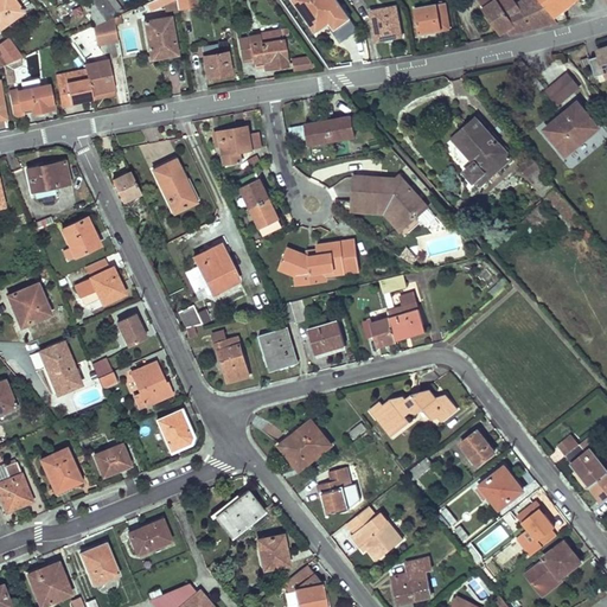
[(0,0),(0,27),(30,6),(25,0),(5,0),(4,0),(0,0)]
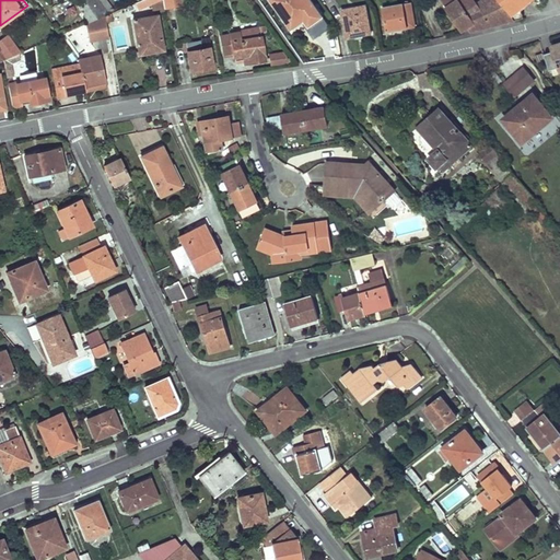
[(81,0),(80,2),(86,12),(82,13),(88,23),(98,19),(105,15),(108,14),(114,10),(105,0),(81,0)]
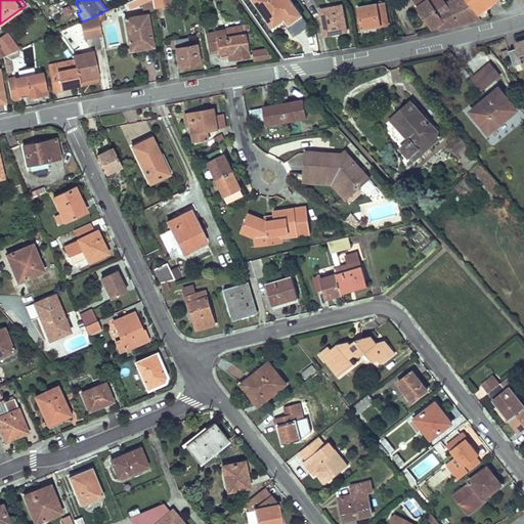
[(131,0),(129,1),(127,2),(130,8),(144,2),(148,0),(131,0)]
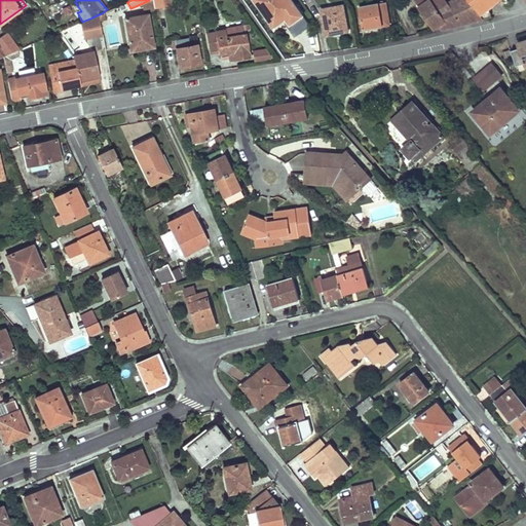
[(152,0),(149,0),(145,2),(147,12),(154,8),(152,0)]
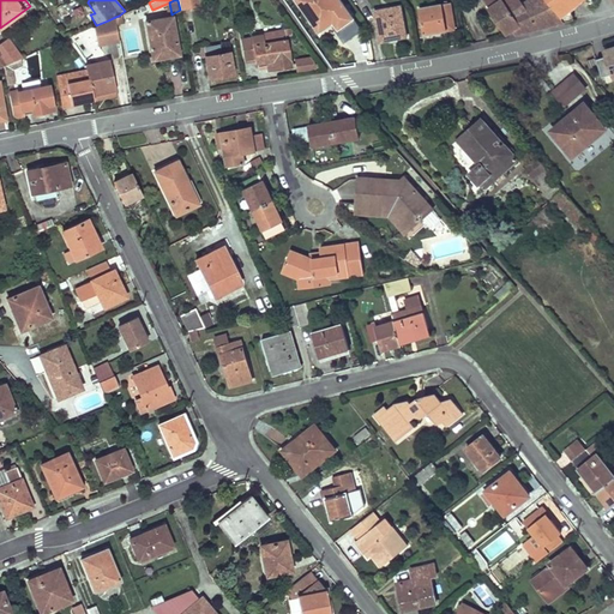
[(178,0),(180,10),(191,8),(191,6),(199,5),(198,0),(178,0)]
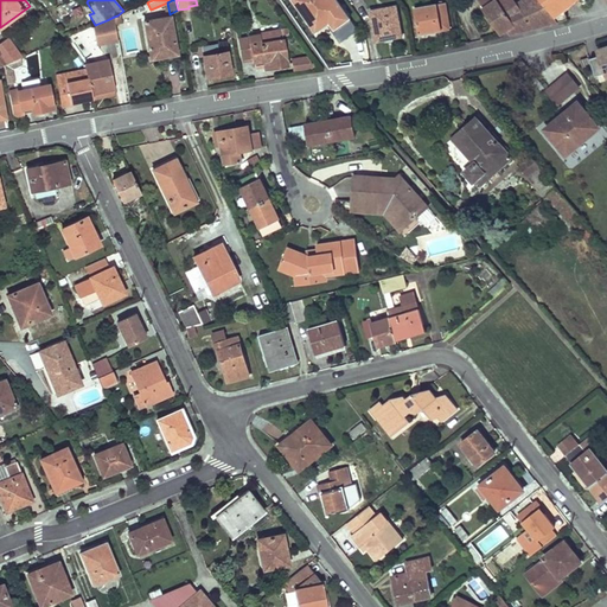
[(349,19),(334,0),(293,0),(315,31),(328,21),(334,29),(349,19)]
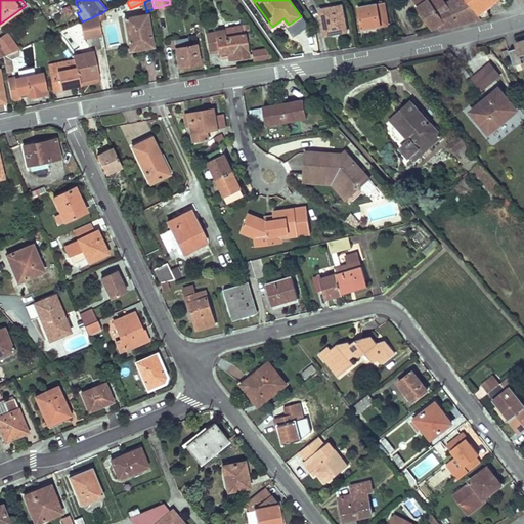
[(441,29),(482,18),(476,9),(468,0),(450,0),(447,3),(445,0),(413,0),(433,28),(438,25),(441,29)]
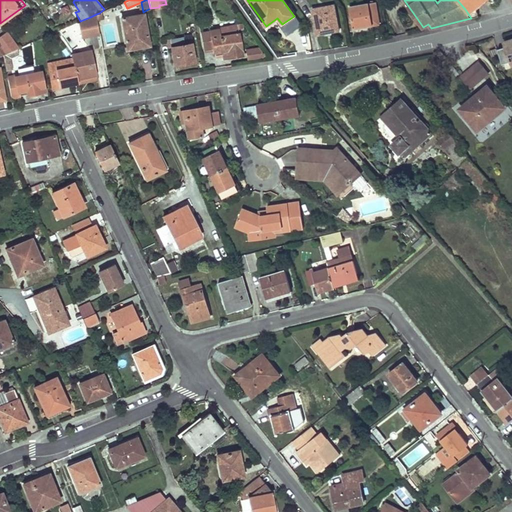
[(488,0),(489,0),(457,0),(465,9),(471,18),(480,16),(479,13),(475,8),(485,0),(488,0)]
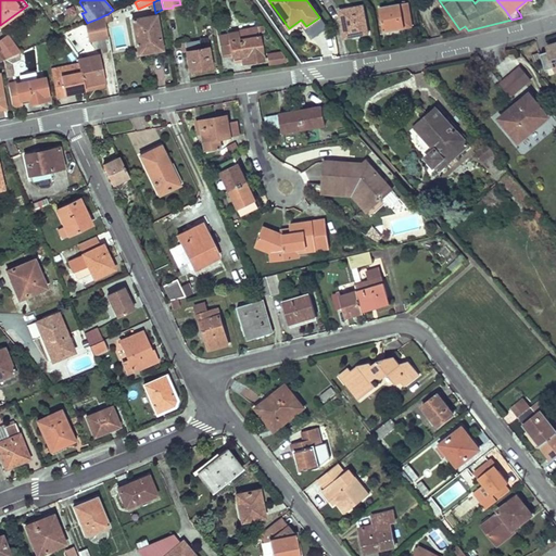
[(412,26),(407,3),(380,8),(384,30),(412,26)]
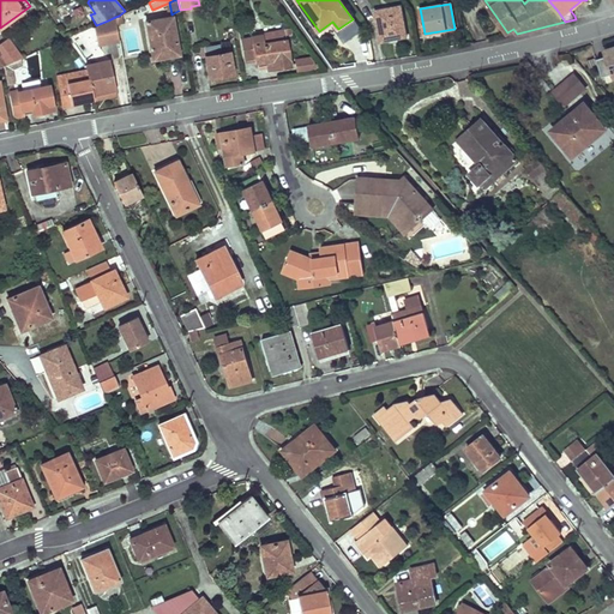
[(407,36),(401,6),(374,11),(380,42),(407,36)]
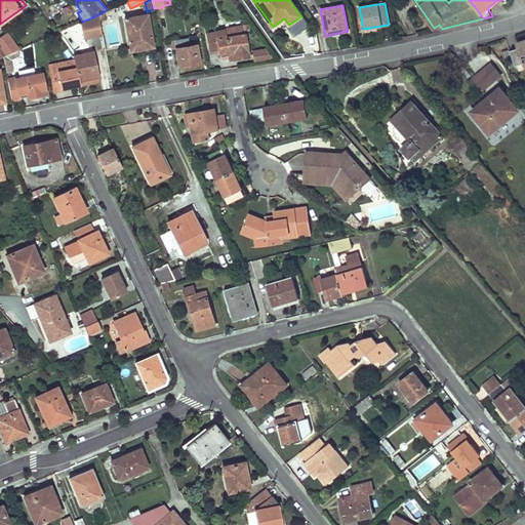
[(82,22),(80,23),(83,39),(103,36),(99,19),(98,15),(98,14),(92,17),(82,22)]
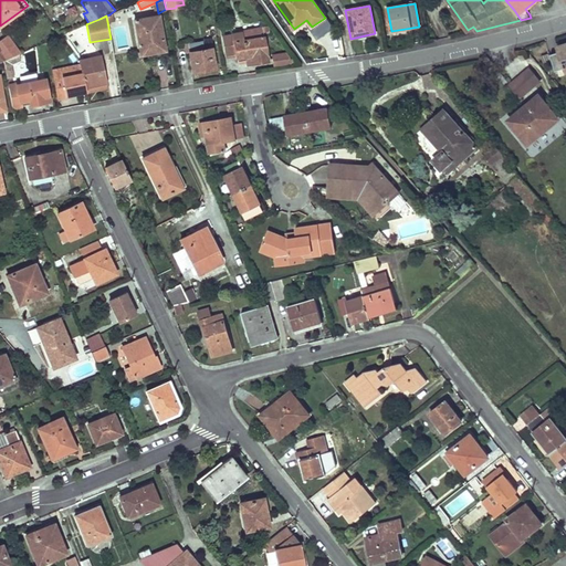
[(158,16),(135,20),(140,52),(150,51),(152,53),(164,51),(158,16)]
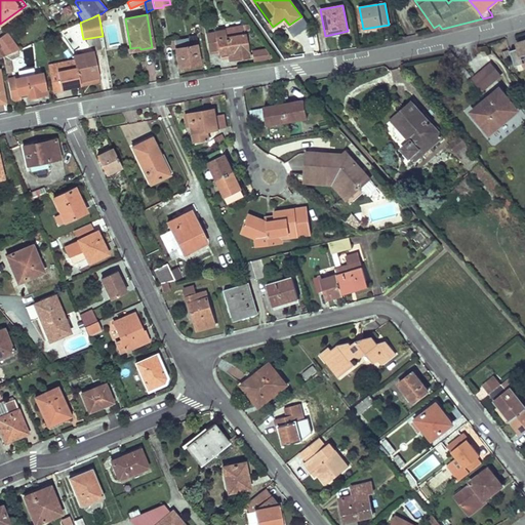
[(240,28),(206,34),(209,51),(218,50),(219,57),(229,55),(229,58),(246,55),(242,34),(241,30),(241,29),(240,28)]
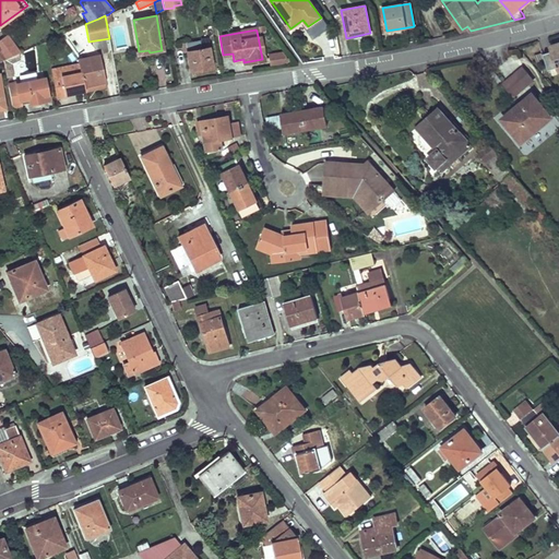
[(7,36),(0,40),(0,51),(6,60),(16,55),(20,54),(7,36)]
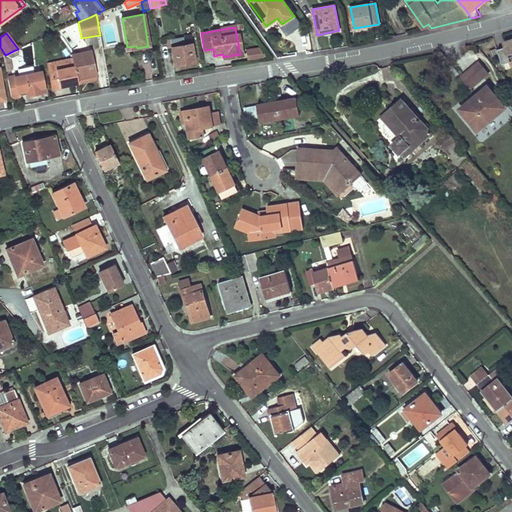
[(183,38),(170,40),(175,65),(195,62),(191,44),(184,45),(183,38)]
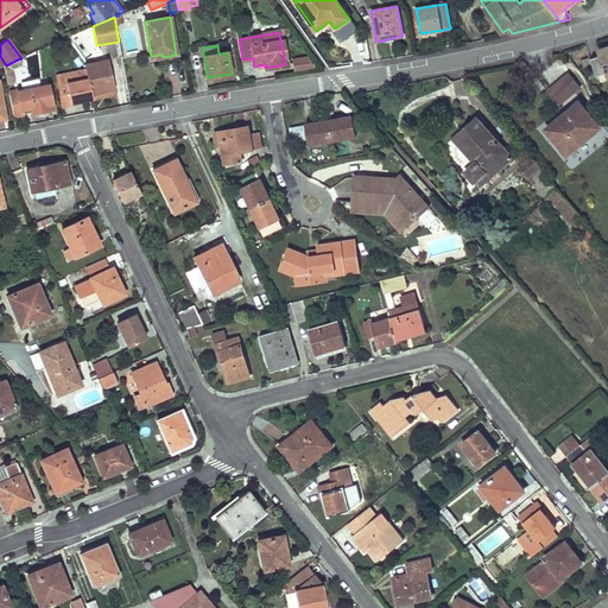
[(600,56),(591,58),(596,76),(606,73),(607,77),(607,46),(597,51),(600,56)]
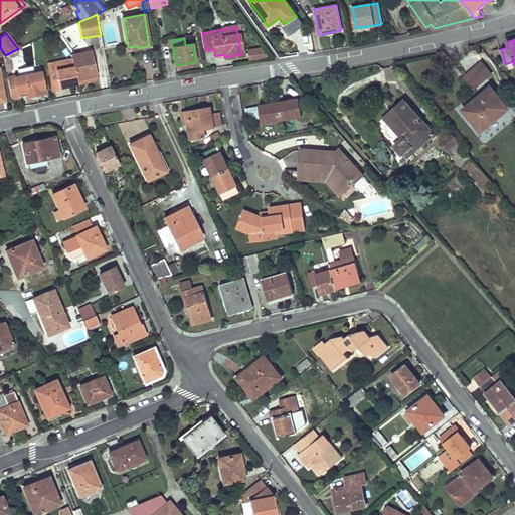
[(3,55),(7,71),(11,70),(9,59),(17,55),(15,50),(5,55),(3,55)]
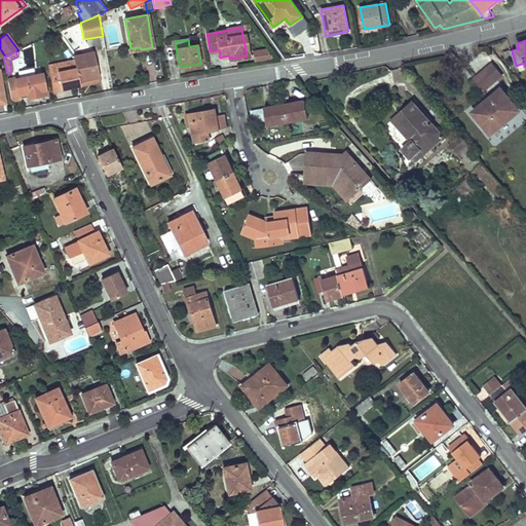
[(80,81),(99,77),(92,52),(74,57),(74,59),(76,68),(77,67),(80,81)]
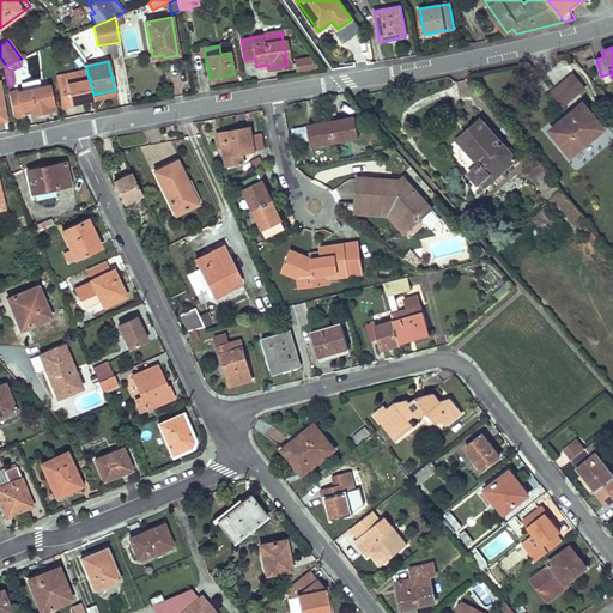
[(86,68),(56,76),(59,87),(64,108),(72,107),(71,104),(95,98),(93,95),(90,78),(89,79),(86,68)]
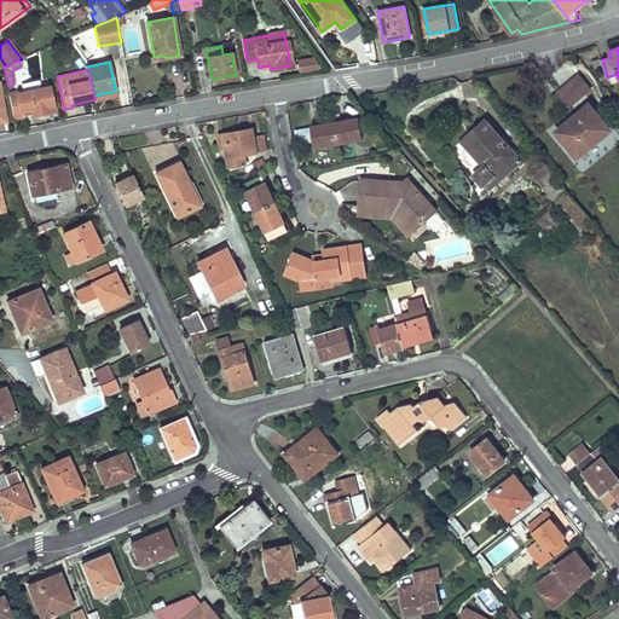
[(590,88),(579,74),(571,81),(582,94),(590,88)]
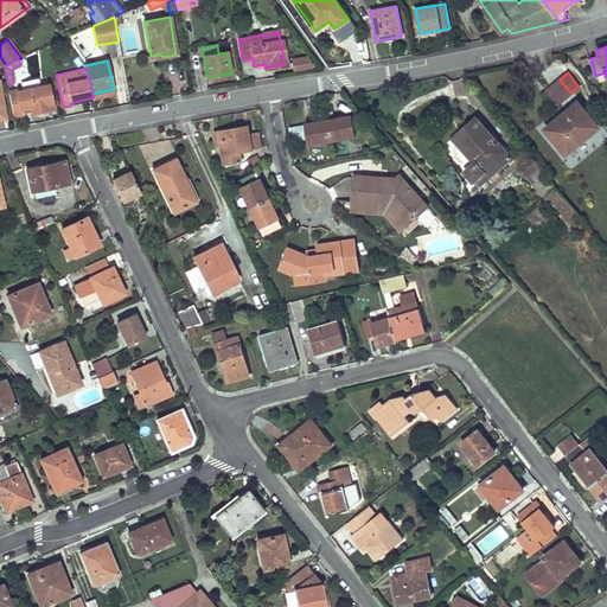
[(570,93),(560,80),(545,91),(557,104),(570,93)]
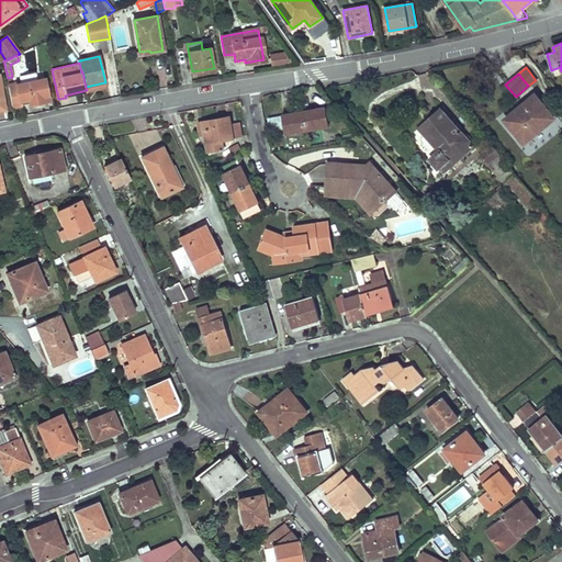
[(45,79),(19,85),(23,105),(32,103),(32,104),(49,100),(45,79)]
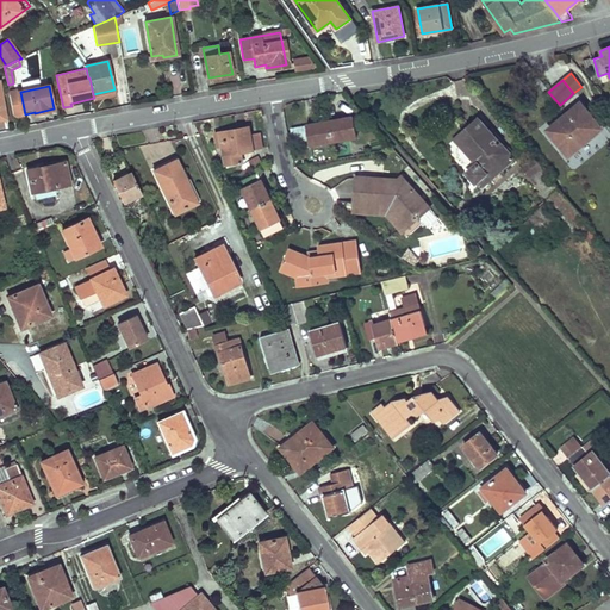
[(605,129),(582,100),(543,131),(567,160),(605,129)]
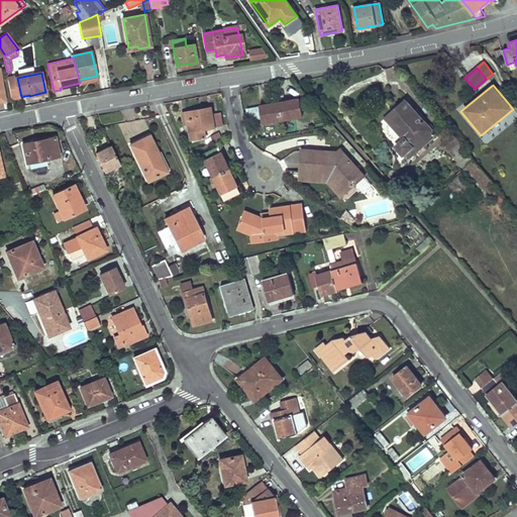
[(291,100),(269,104),(269,107),(260,108),(263,123),(302,117),(300,101),(291,103),(291,100)]
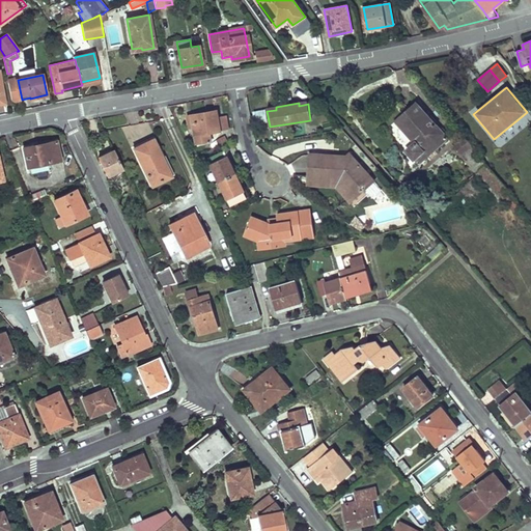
[(448,138),(416,103),(408,110),(412,115),(400,126),(415,142),(407,150),(415,159),(435,141),(439,145),(448,138)]
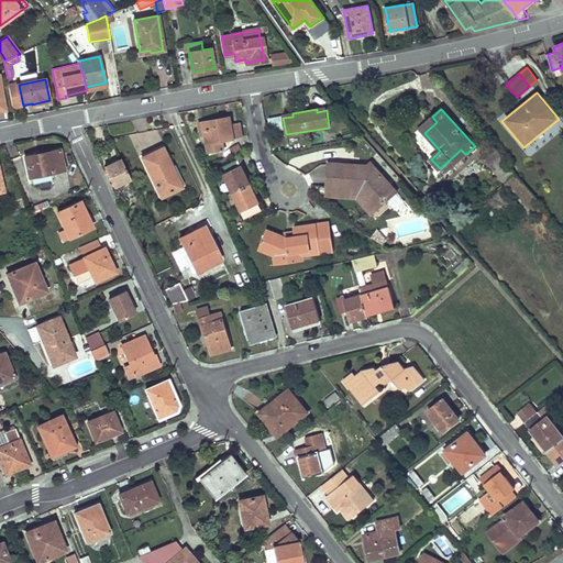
[(437,122),(432,117),(420,128),(424,133),(437,122)]
